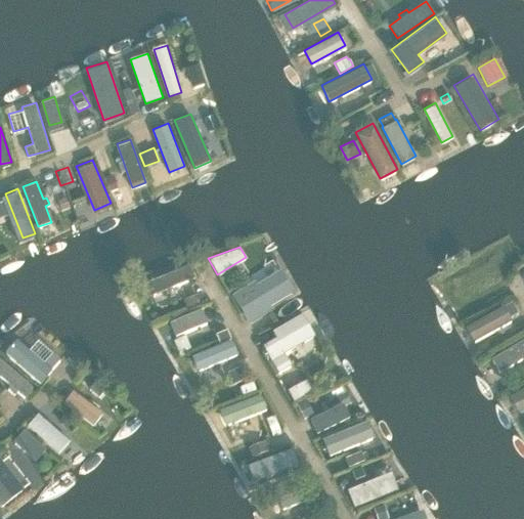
[(189,278),(183,264),(142,283),(148,296),(189,278)]
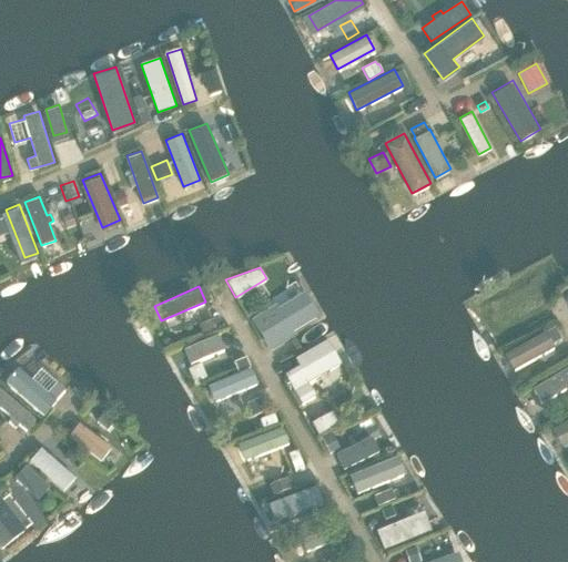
[(317,315),(303,290),(276,307),(274,303),(250,318),(269,349),(294,335),(292,331),(317,315)]
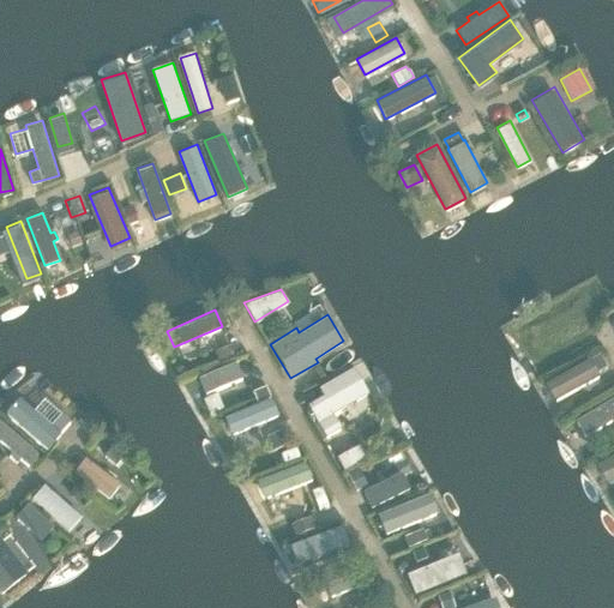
[(535,335),(528,321),(513,329),(521,342),(535,335)]
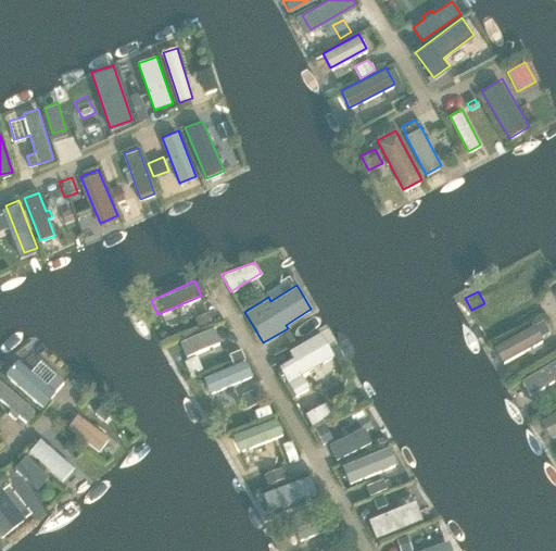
[(550,329),(543,316),(533,322),(540,334),(550,329)]
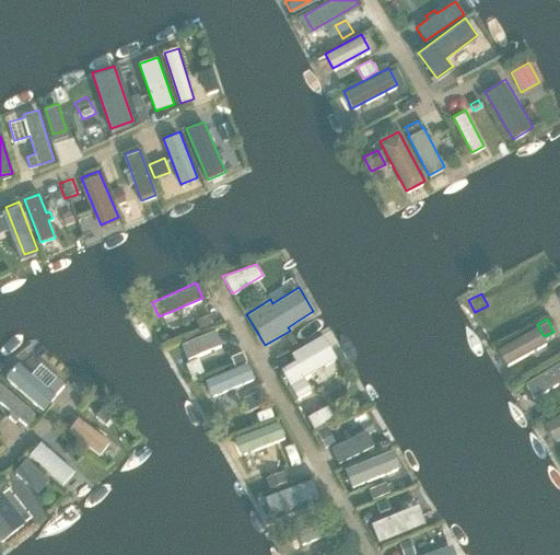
[(546,342),(537,326),(496,349),(504,366),(546,342)]
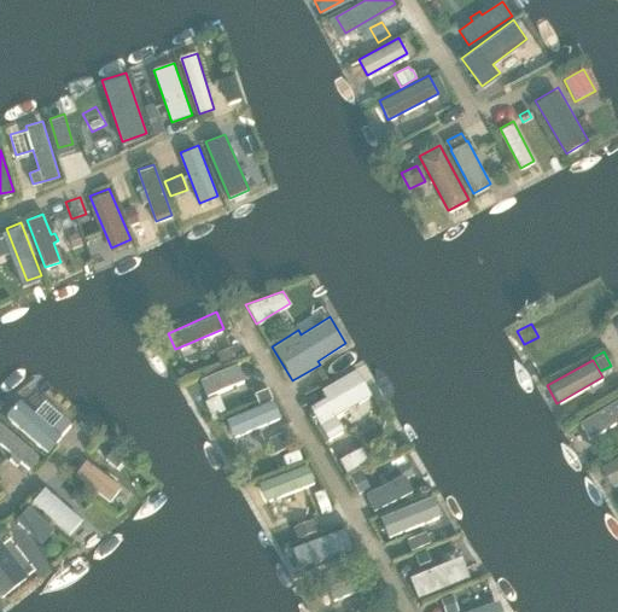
[(243,380),(235,363),(197,380),(204,396),(243,380)]
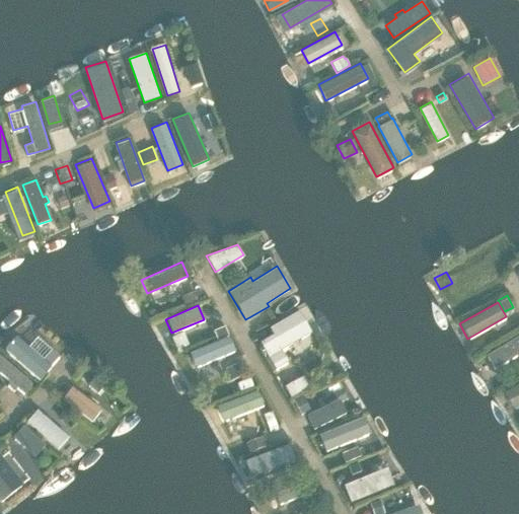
[(311,333),(298,311),(269,328),(273,336),(260,343),(275,369),(288,362),(281,351),(311,333)]
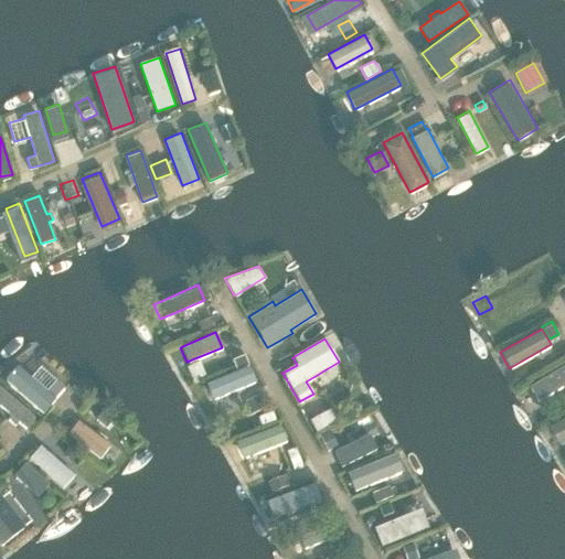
[(248,363),(244,352),(231,357),(235,368),(248,363)]
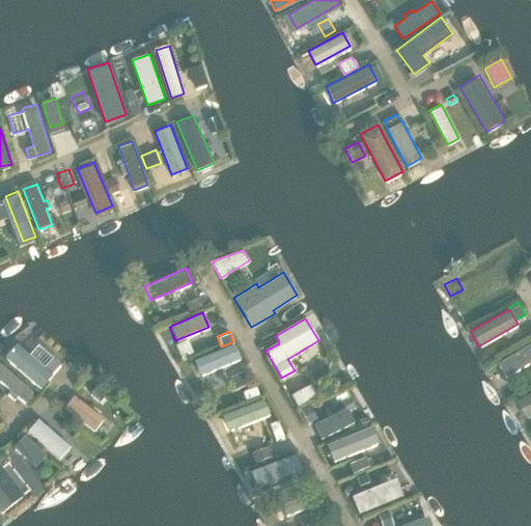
[(530,360),(530,341),(496,363),(504,378),(530,360)]
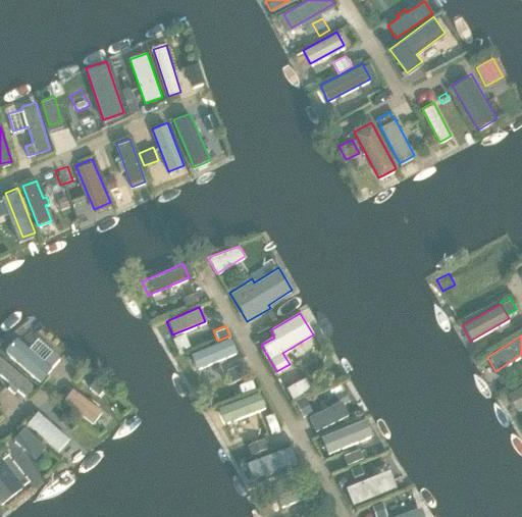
[(29,347),(16,337),(5,350),(40,379),(60,355),(38,337),(29,347)]
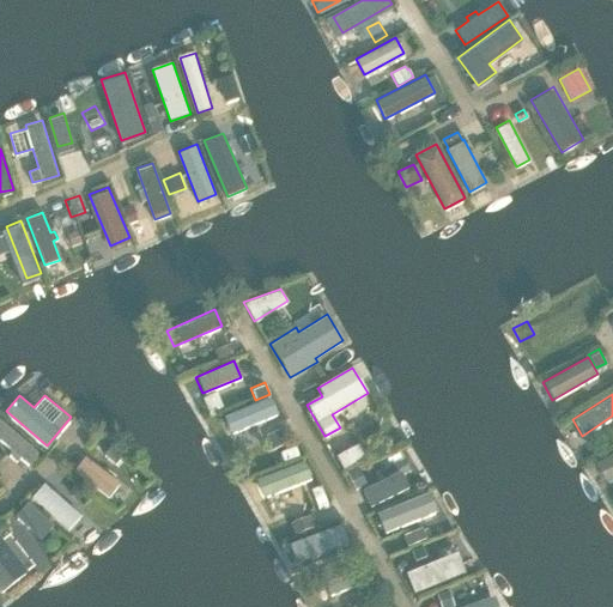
[(277,414),(268,396),(222,417),(229,433),(277,414)]
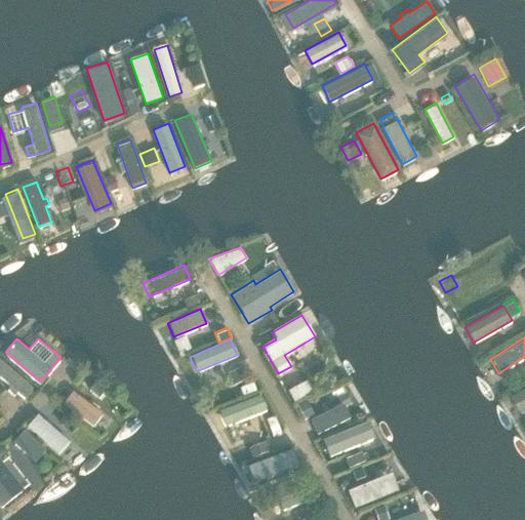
[(33,386),(0,358),(0,375),(9,385),(7,388),(14,394),(17,391),(24,396),(33,386)]
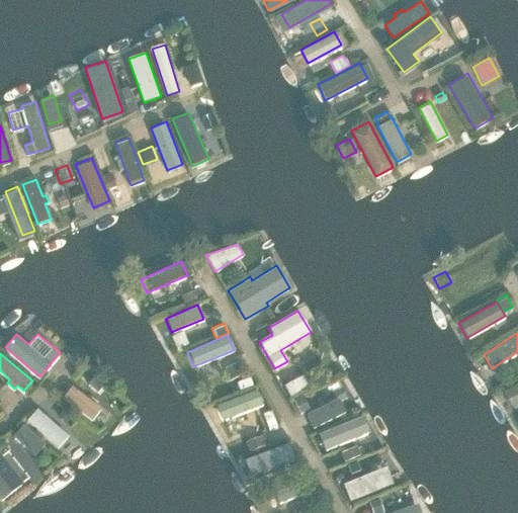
[(242,373),(237,361),(224,366),(229,379),(242,373)]
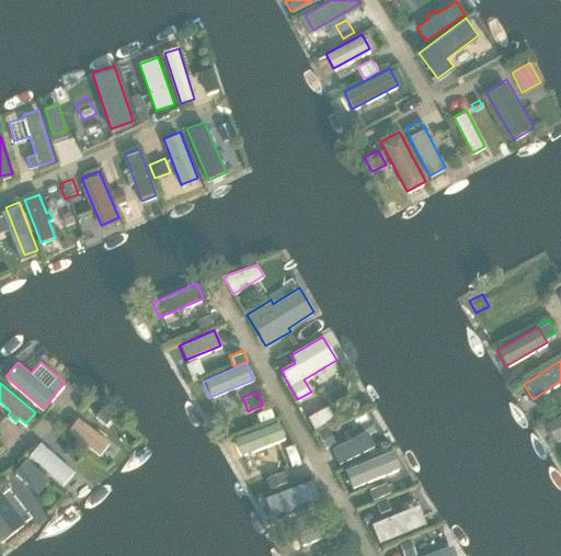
[(333,416),(327,405),(306,417),(312,428),(333,416)]
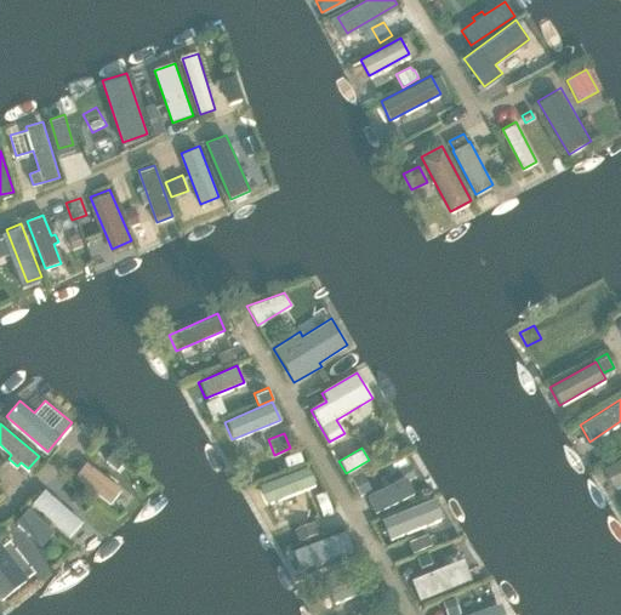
[(620,484),(620,456),(600,470),(613,489),(620,484)]
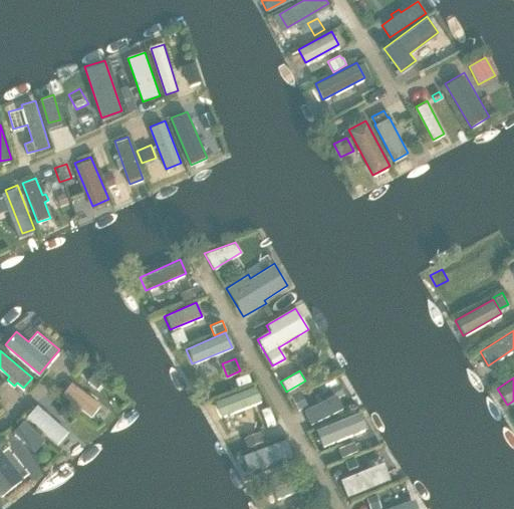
[(100,404),(71,382),(62,394),(91,417),(100,404)]
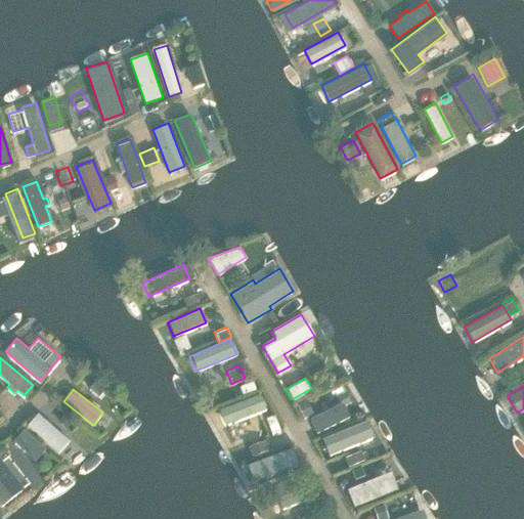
[(265,408),(259,393),(218,409),(224,425),(265,408)]
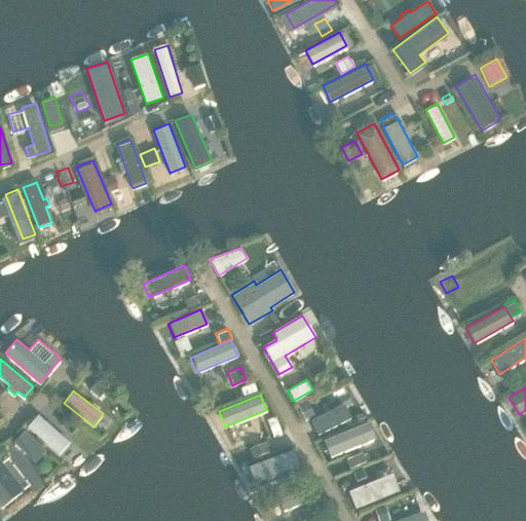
[(305,419),(313,414),(305,400),(296,405),(305,419)]
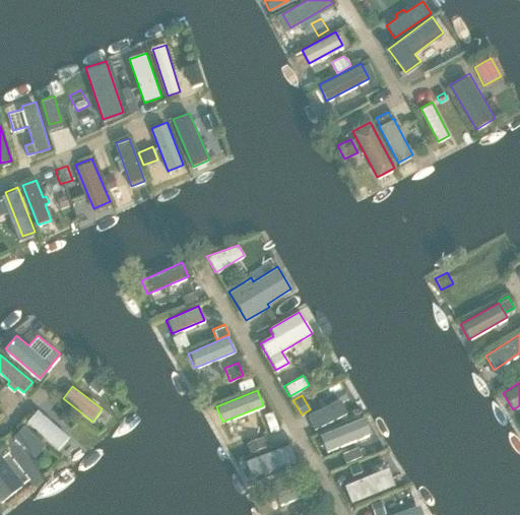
[(345,414),(338,399),(306,415),(313,430),(345,414)]
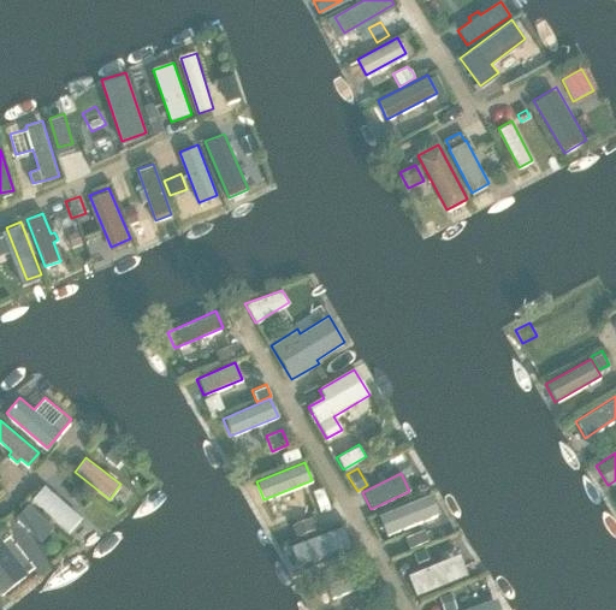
[(83,517),(45,484),(34,498),(71,531),(83,517)]
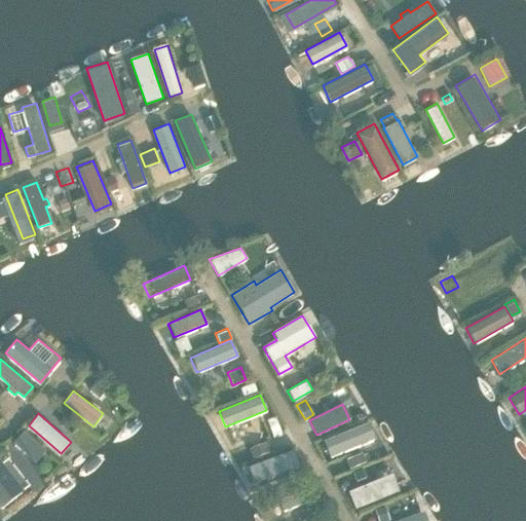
[(374,441),(367,423),(323,442),(330,459),(374,441)]
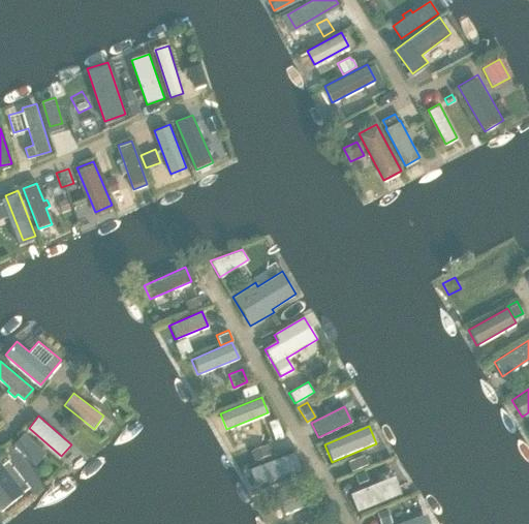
[(47,453),(24,433),(13,444),(36,464),(47,453)]
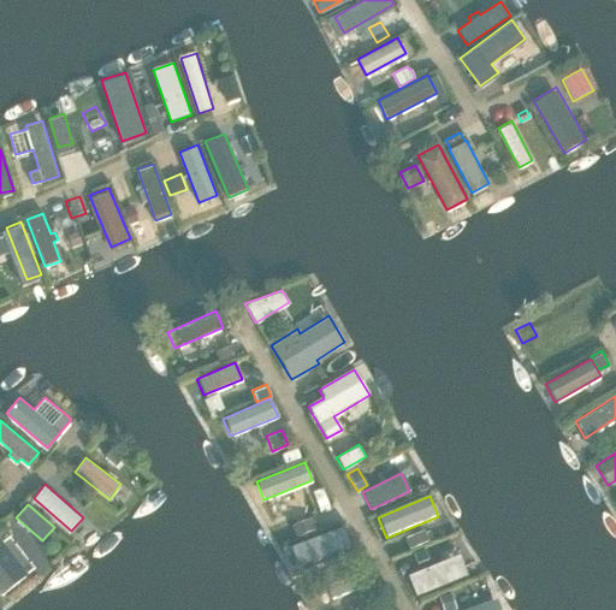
[(317,527),(312,516),(290,525),(295,536),(317,527)]
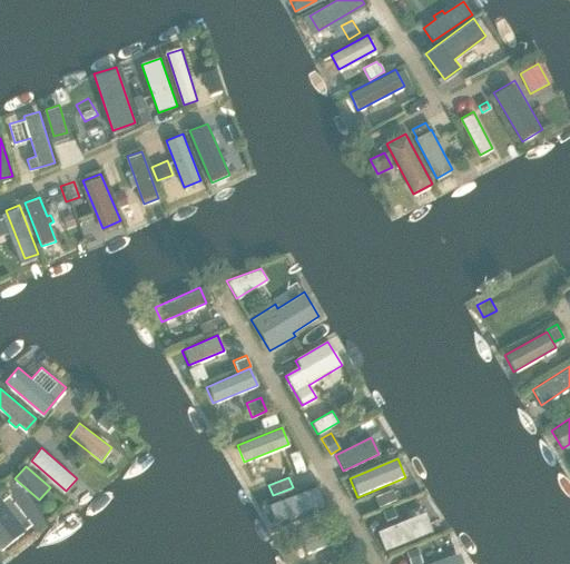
[(317,487),(275,504),(281,520),(304,511),(306,516),(326,508),(317,487)]
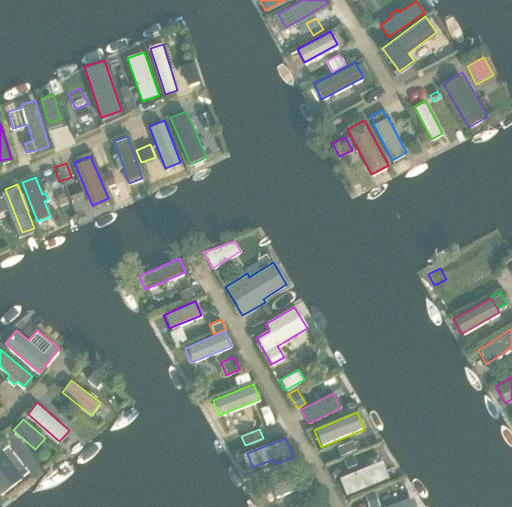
[(355,449),(351,439),(335,446),(339,455),(355,449)]
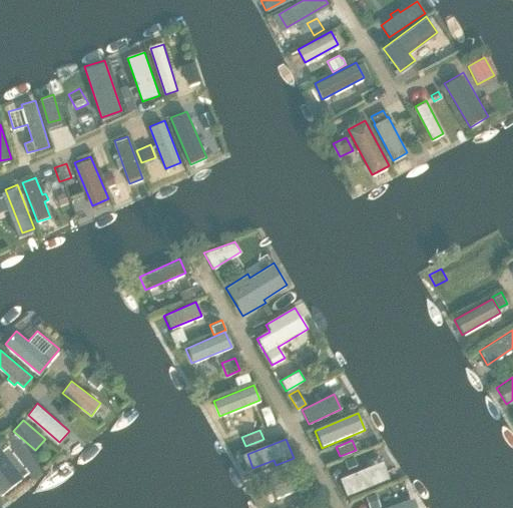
[(0,449),(0,494),(1,496),(24,479),(21,475),(28,470),(7,444),(0,449)]
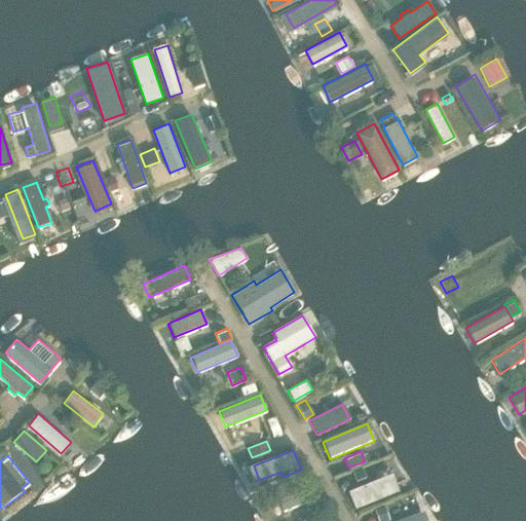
[(398,491),(391,475),(347,491),(353,509),(398,491)]
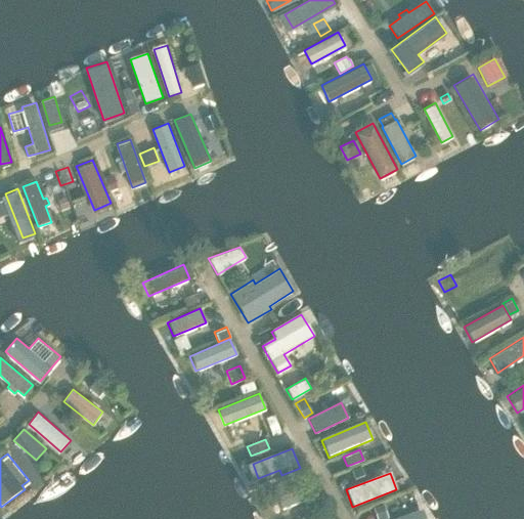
[(311,483),(275,498),(280,509),(315,495),(311,483)]
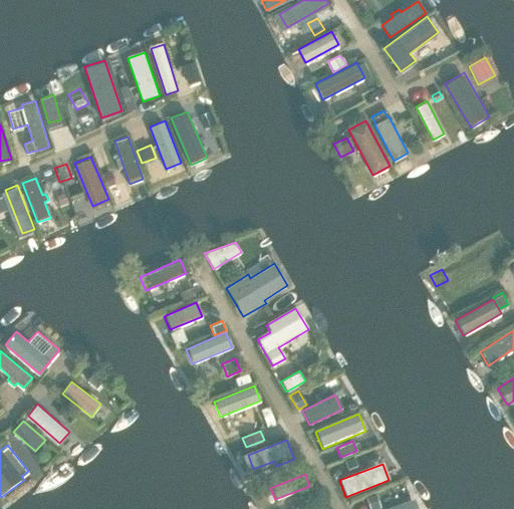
[(370,508),(380,506),(375,492),(365,495),(369,508),(370,508)]
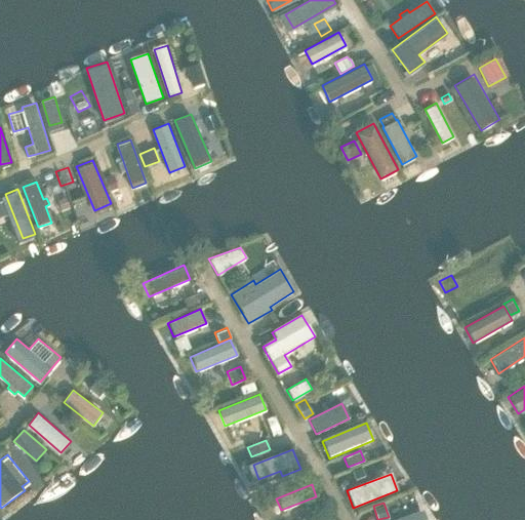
[(426,519),(422,510),(391,519),(426,519)]
